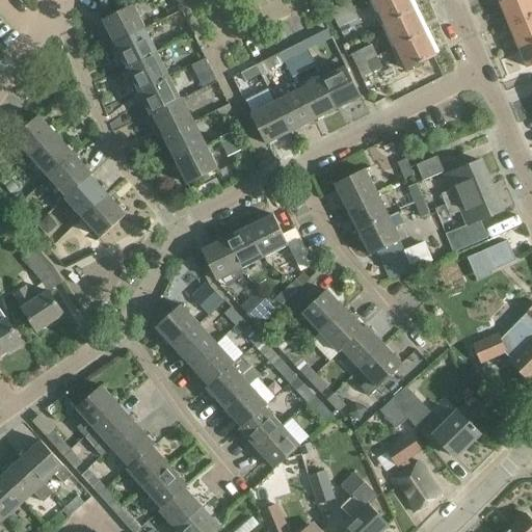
[(350,0),(348,0),(329,9),(335,20),(355,9),(350,0)]
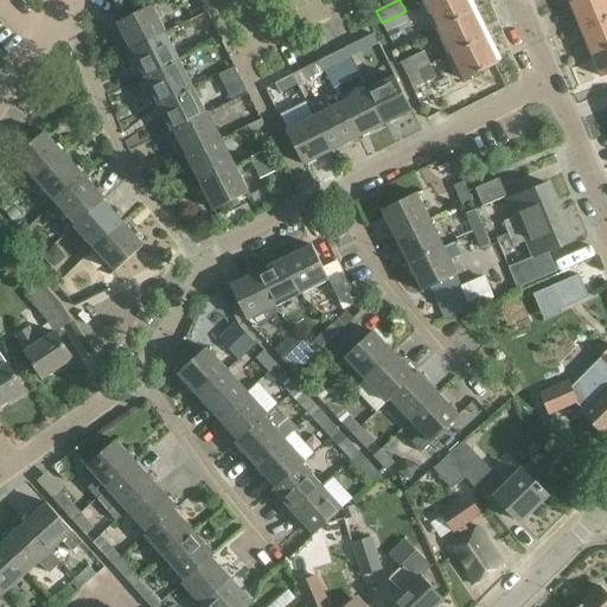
[(466,0),(428,0),(426,1),(438,27),(472,11),(466,0)]
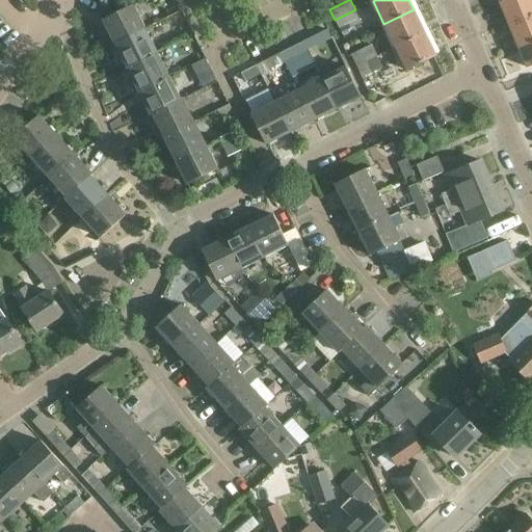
[(531,0),(510,0),(500,5),(509,26),(531,16),(531,0)]
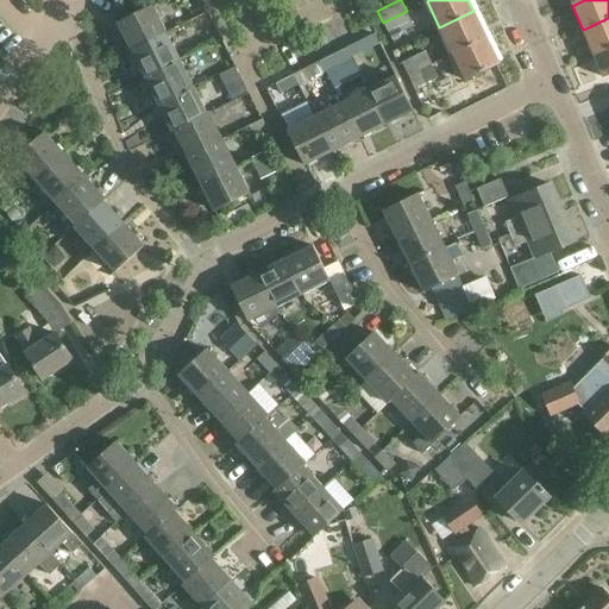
[(131,49),(167,32),(152,5),(118,22),(131,49)]
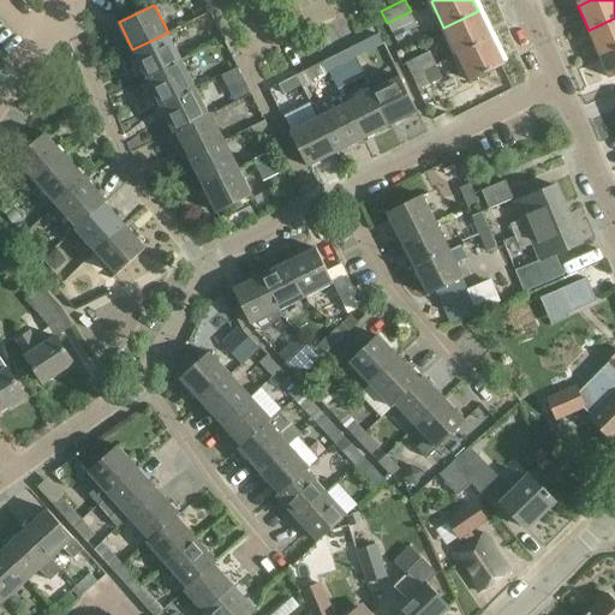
[(389,28),(380,31),(384,42),(389,51),(404,43),(422,35),(411,11),(387,23),(389,28)]
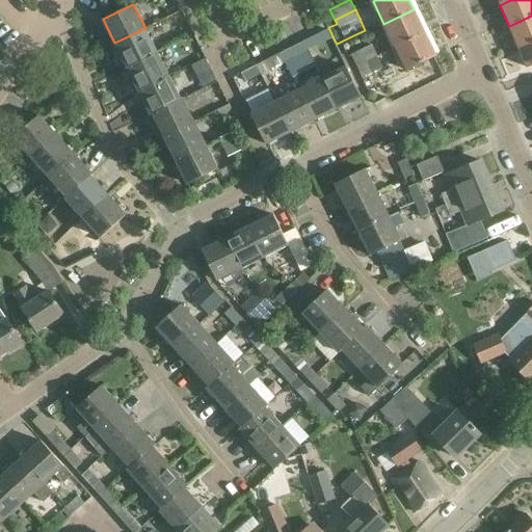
[(414,9),(383,24),(395,47),(425,32),(414,9)]
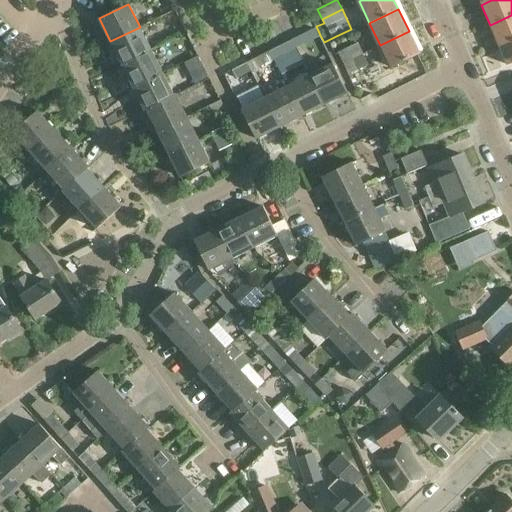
[(511,15),(490,25),(498,45),(511,39),(511,15)]
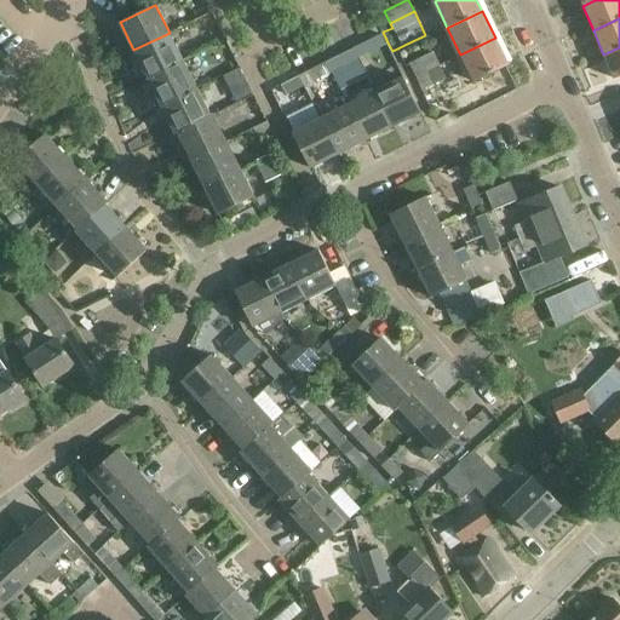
[(133,50),(147,78),(183,59),(170,33),(133,50)]
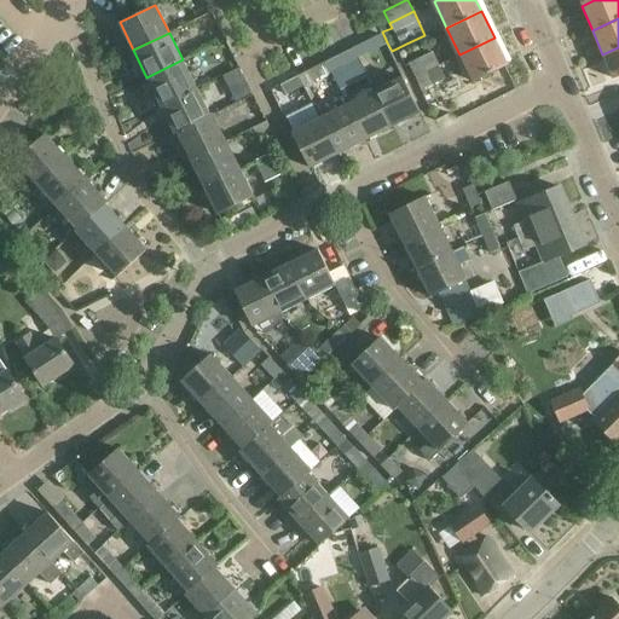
[(381,34),(362,44),(366,53),(386,44),(381,34)]
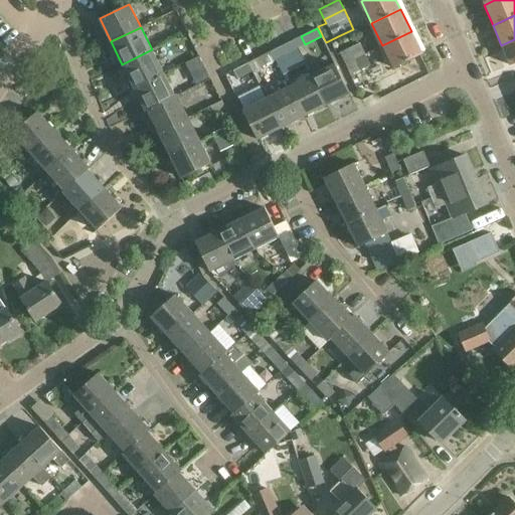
[(411,31),(382,45),(393,67),(422,53),(411,31)]
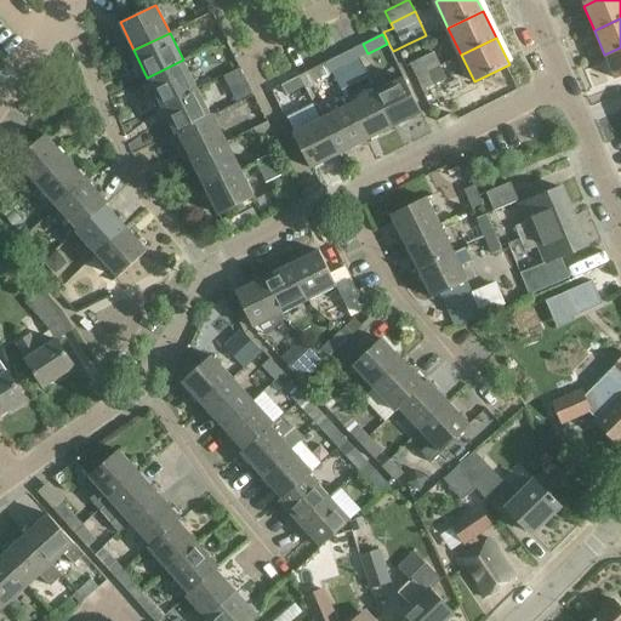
[(620,47),(604,55),(615,80),(620,77),(620,47)]
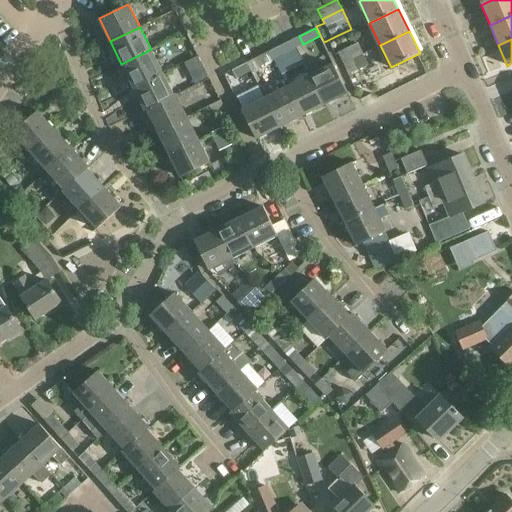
[(291,40),(275,48),(280,56),(295,48),(291,40)]
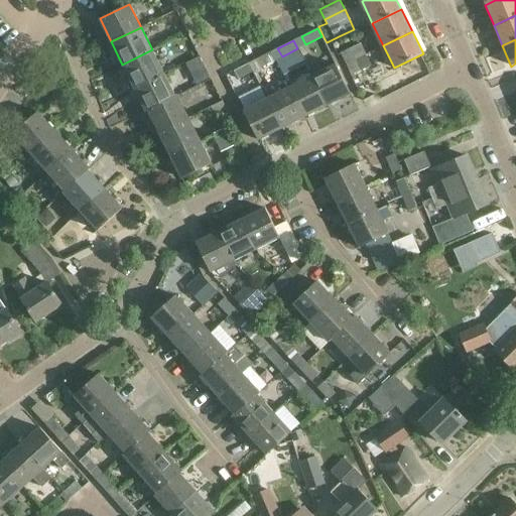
[(361,43),(341,52),(346,63),(366,53),(361,43)]
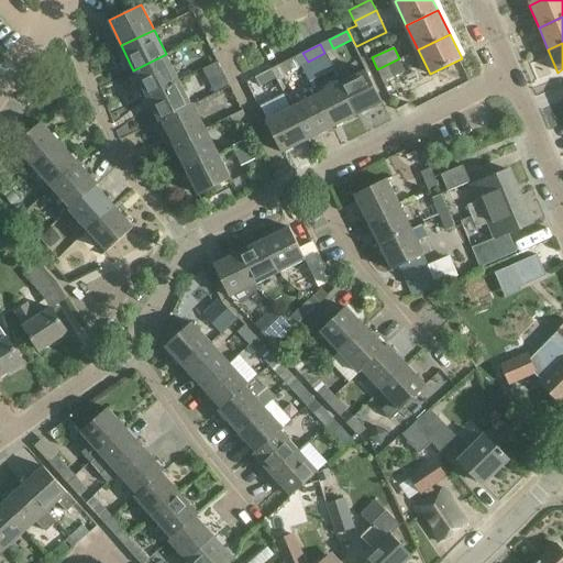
[(178,78),(166,54),(133,70),(145,95),(178,78)]
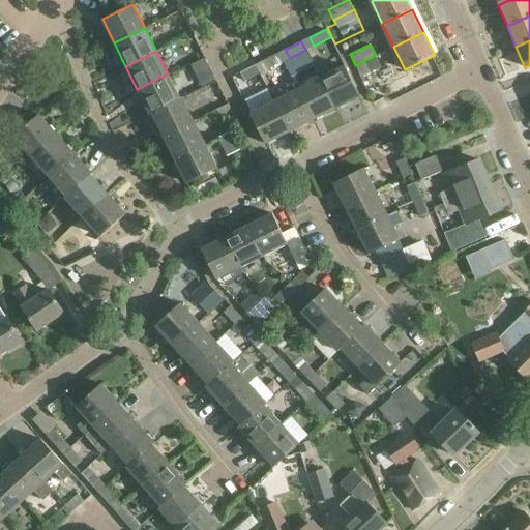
[(278,53),(262,61),(267,69),(283,62),(278,53)]
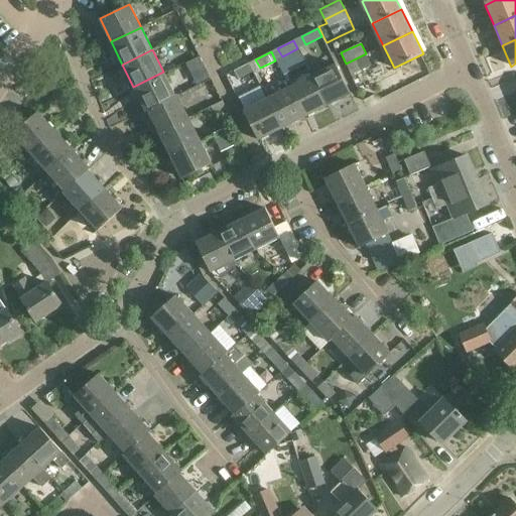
[(366,53),(346,63),(352,75),(372,66),(366,53)]
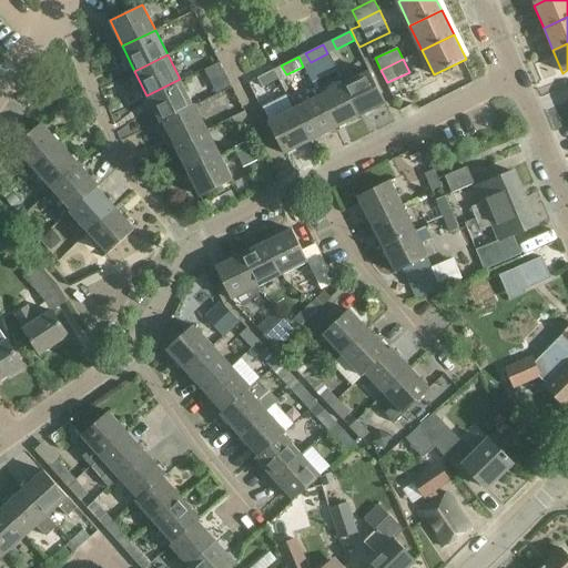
[(206,69),(211,79),(224,72),(220,62),(206,69)]
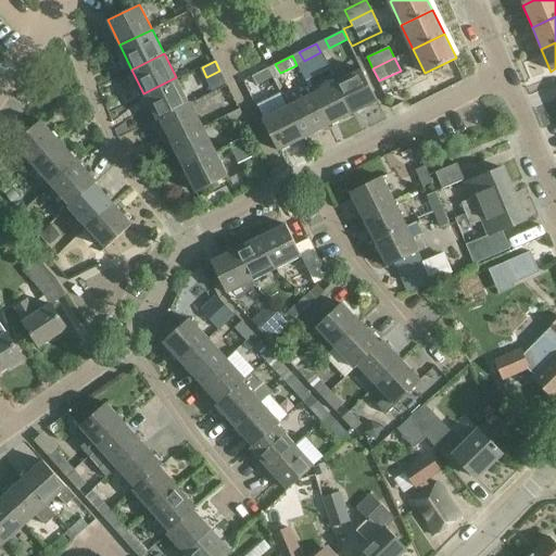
[(256,85),(273,77),(267,67),(252,76),(256,85)]
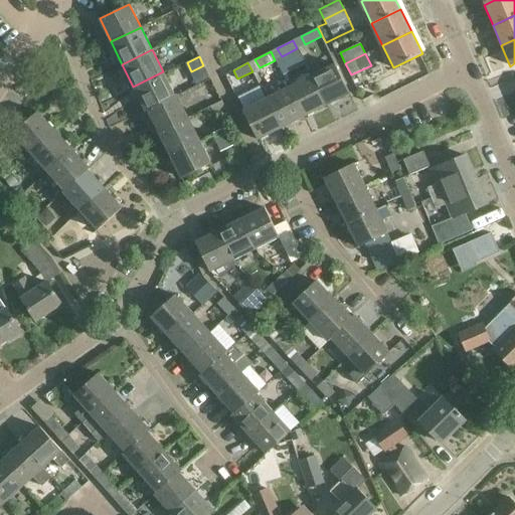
[(310,75),(325,105),(349,93),(335,63),(310,75)]
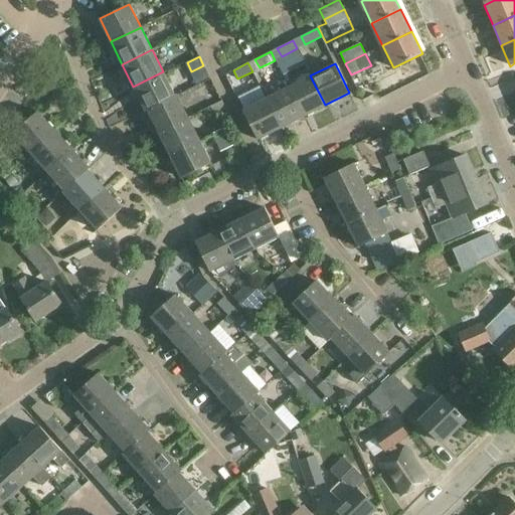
[(174,95),(163,71),(133,87),(145,110),(174,95)]
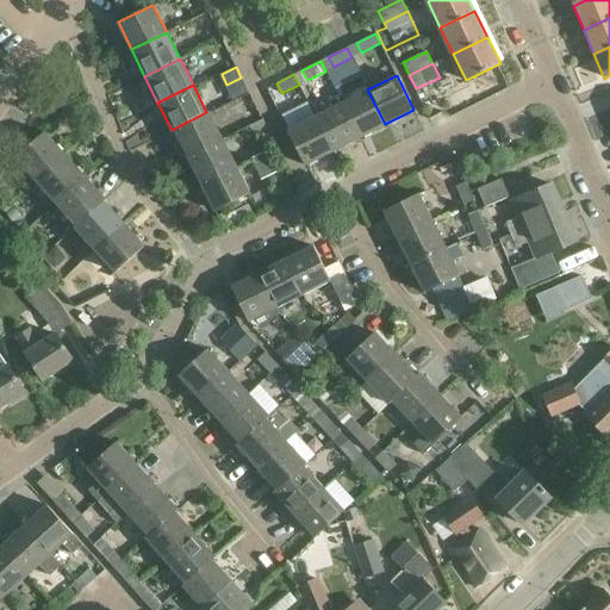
[(359,137),(385,124),(367,89),(341,103),(359,137)]
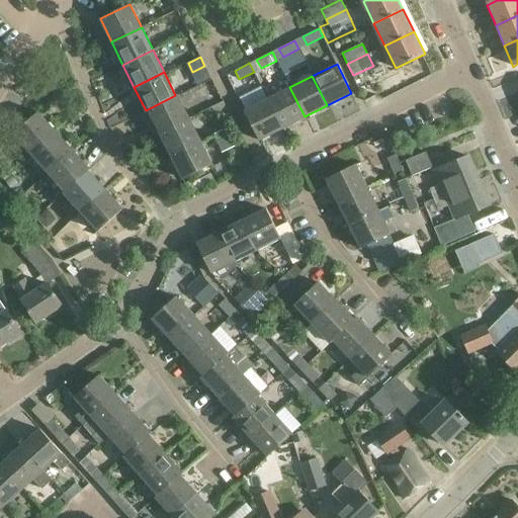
[(289,87),(267,98),(282,127),(305,116),(289,87)]
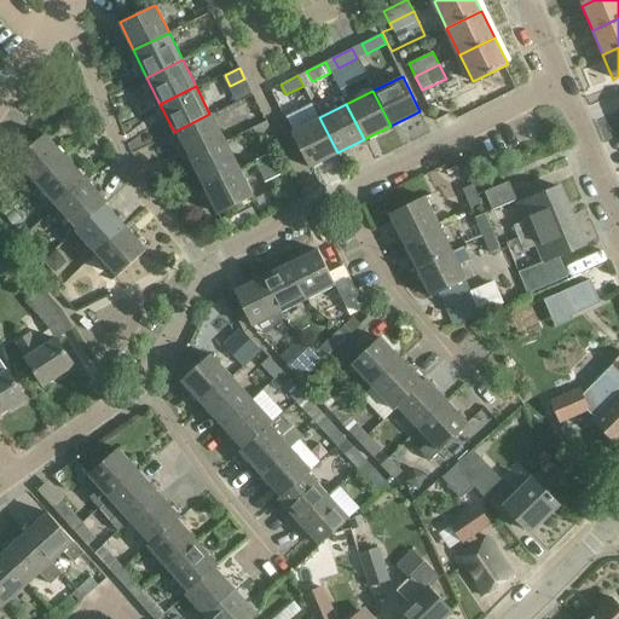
[(209,115),(209,114),(174,132),(177,131),(190,157),(225,140),(212,114),(209,115)]
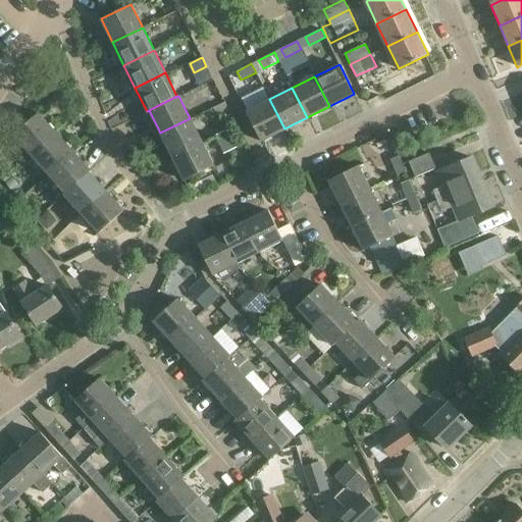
[(284,128),(269,99),(246,111),(261,141),(284,128)]
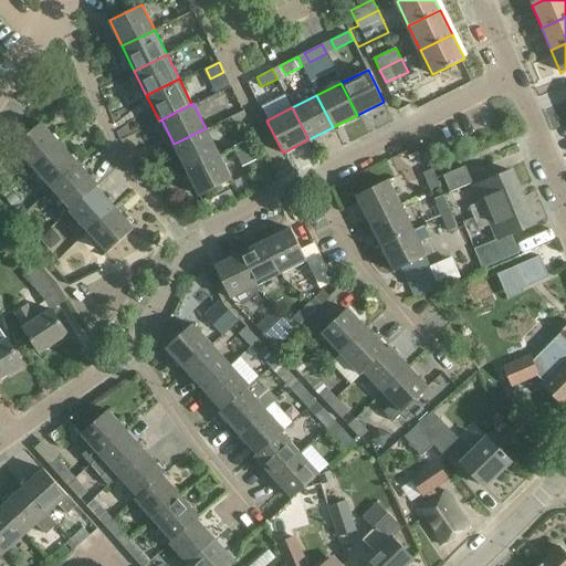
[(41,122),(14,146),(33,167),(60,143),(41,122)]
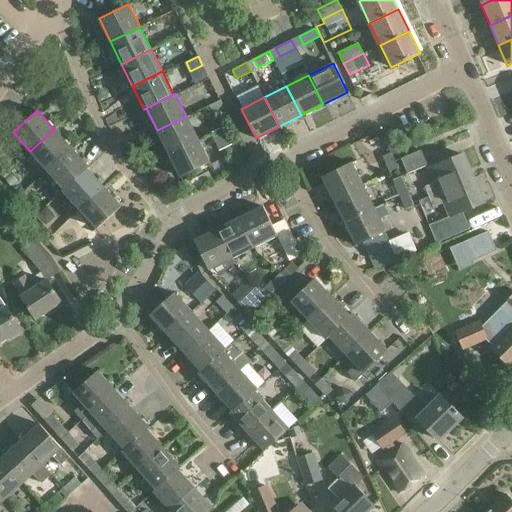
[(157,130),(168,153),(198,138),(186,116),(157,130)]
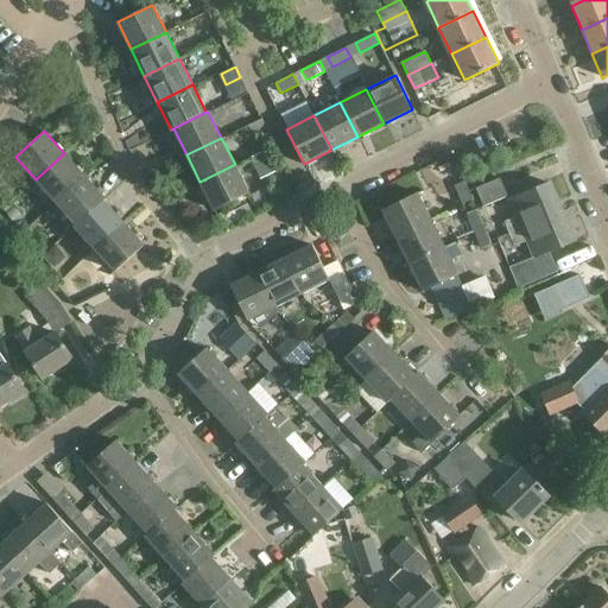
[(283,169),(272,147),(249,158),(260,179),(283,169)]
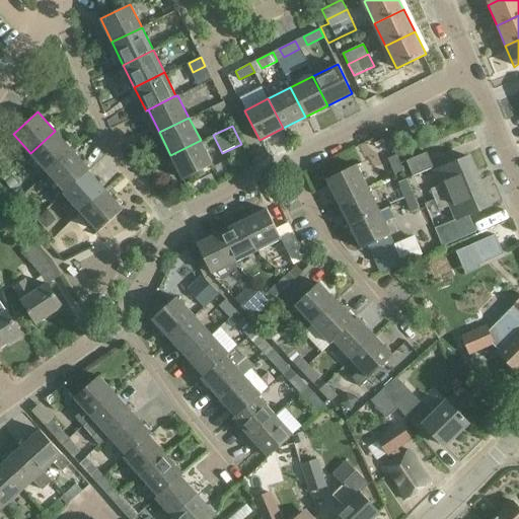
[(55,131),(30,153),(48,172),(72,150),(55,131)]
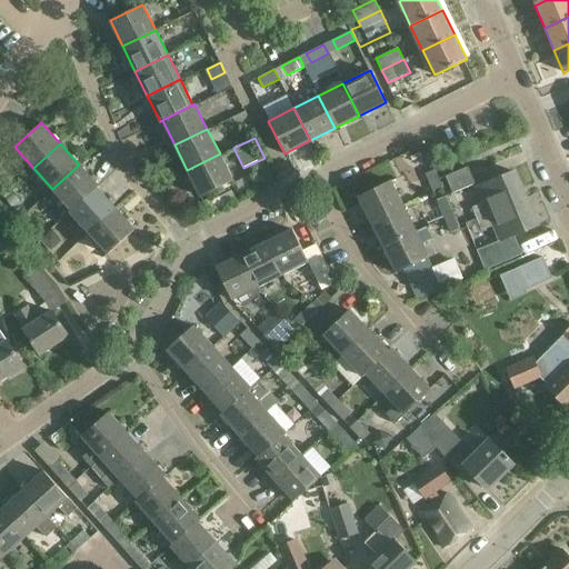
[(232,179),(220,153),(187,170),(200,196),(232,179)]
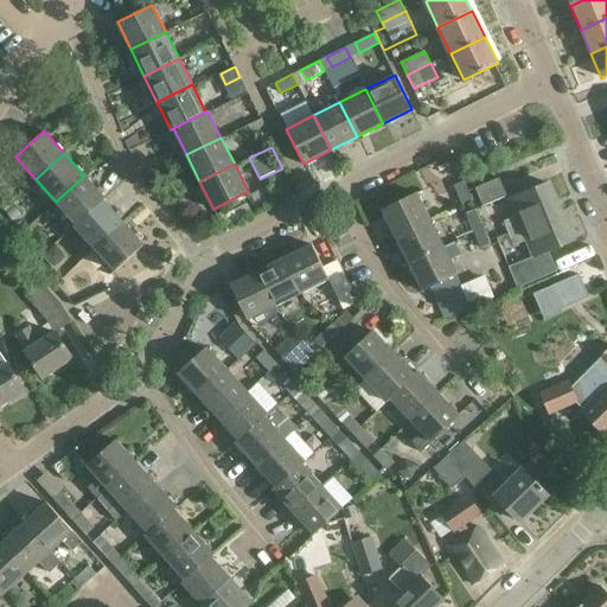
[(104,197),(84,176),(56,202),(76,223),(102,199),(104,197)]
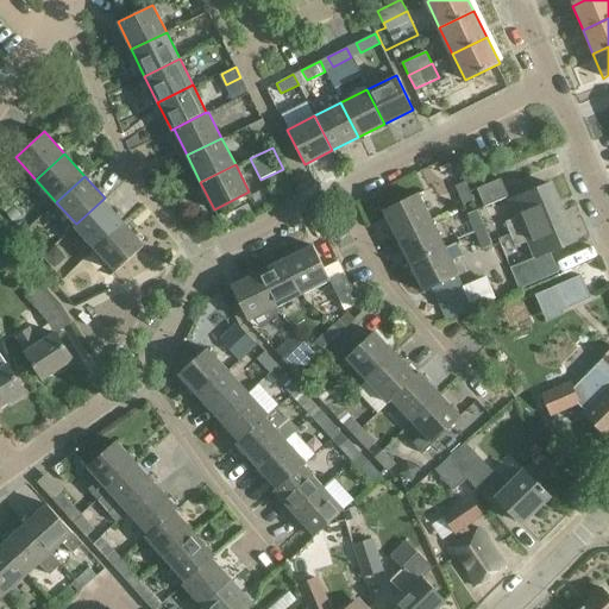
[(477,189),(484,206),(509,196),(501,179),(477,189)]
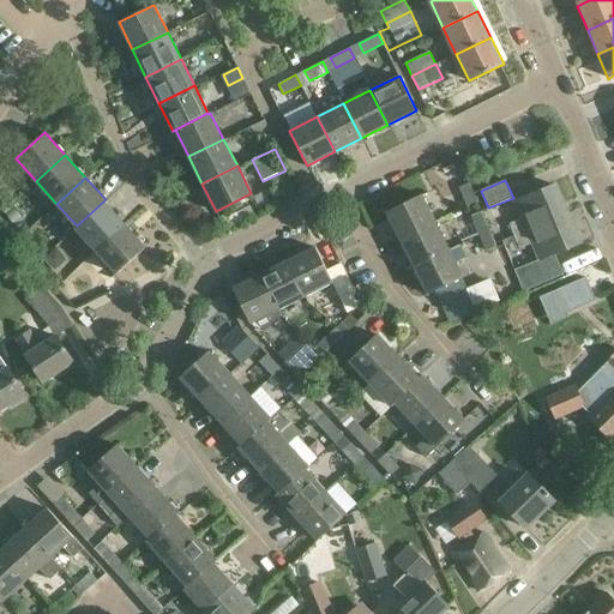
[(459,187),(468,206),(477,202),(470,182),(459,187)]
